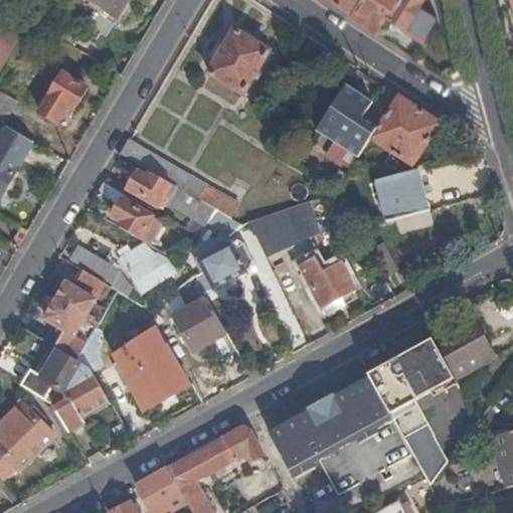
[(86,0),(118,19),(128,0),(86,0)]
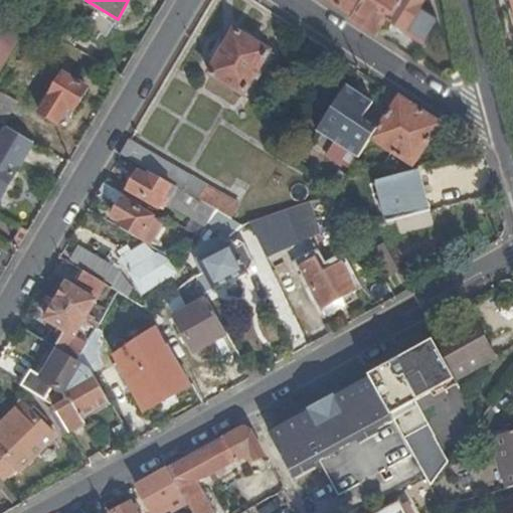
[(338,0),(353,10),(360,0),(338,0)]
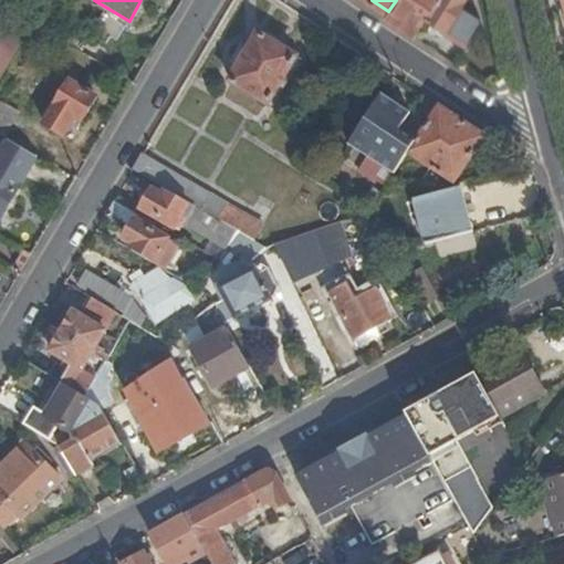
[(396,0),(388,11),(387,13),(417,33),(429,14),(438,0),(396,0)]
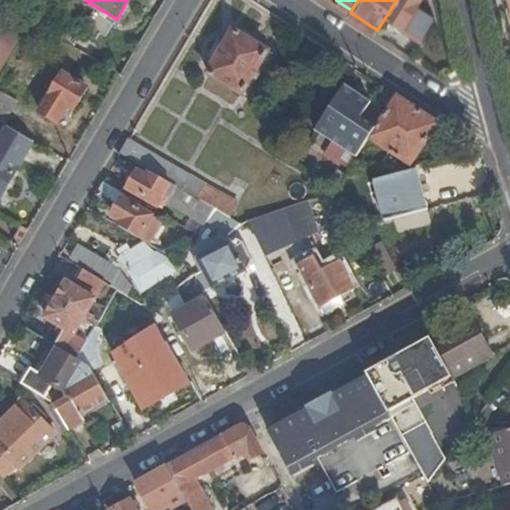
[(396,0),(388,13),(405,24),(403,26),(422,37),(435,16),(417,4),(419,0),(396,0)]
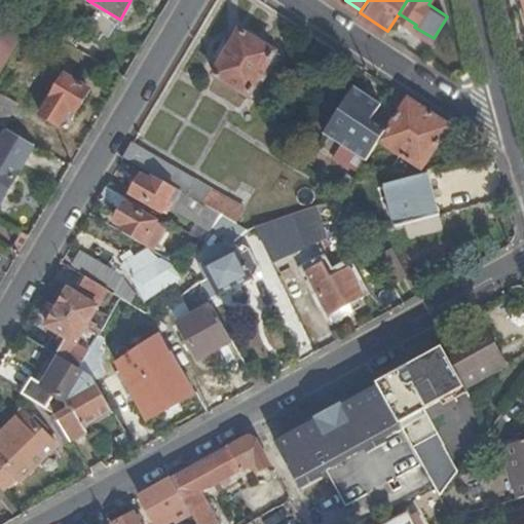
[(0,79),(22,43),(0,30),(0,79)]
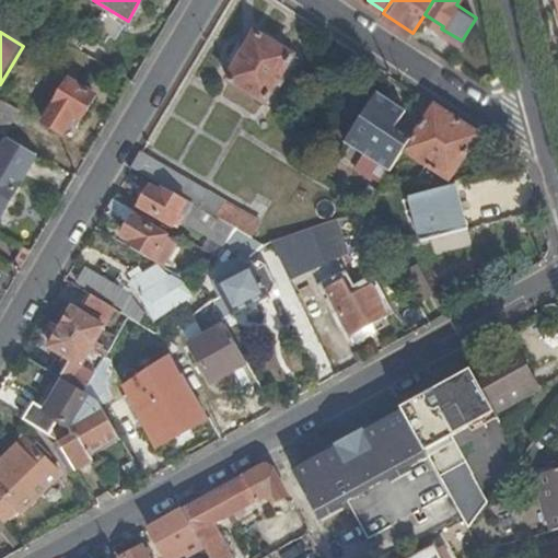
[(291,55),(254,32),(227,78),(264,102),(291,55)]
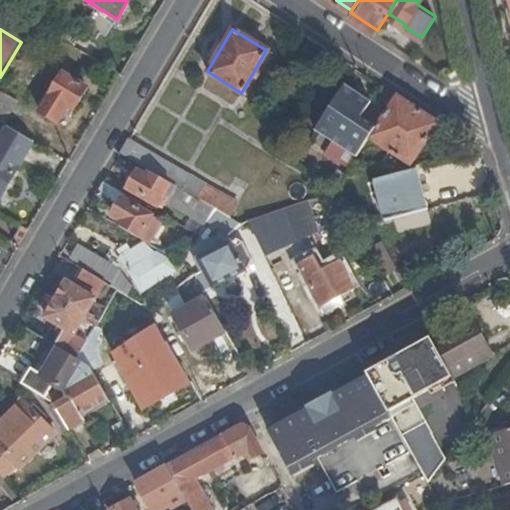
[(85,87),(62,73),(39,111),(56,122),(66,104),(73,108),(85,87)]
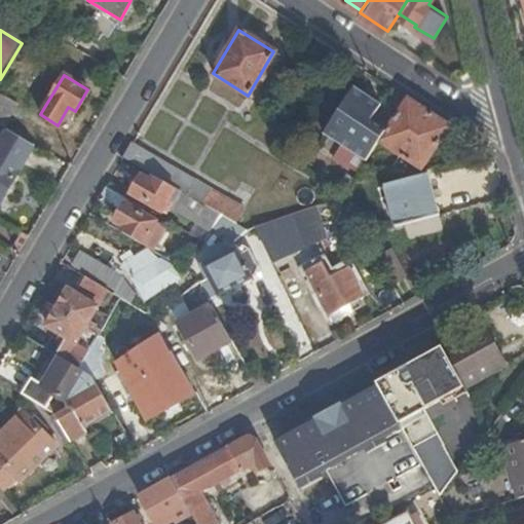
[(380,104),(353,87),(323,133),(364,160),(365,161),(371,152),(386,129),(371,119),(380,104)]
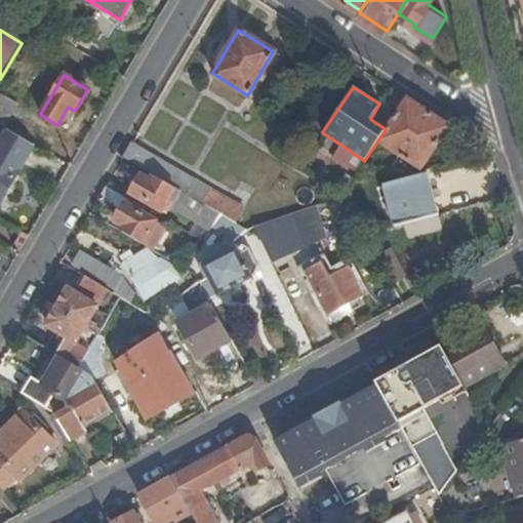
[(18,101),(0,88),(0,124),(3,126),(18,101)]
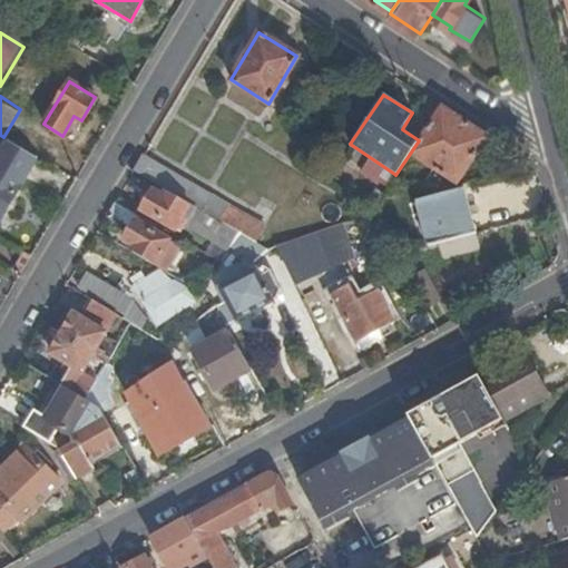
[(206,126),(228,140),(243,117),(219,104),(206,126)]
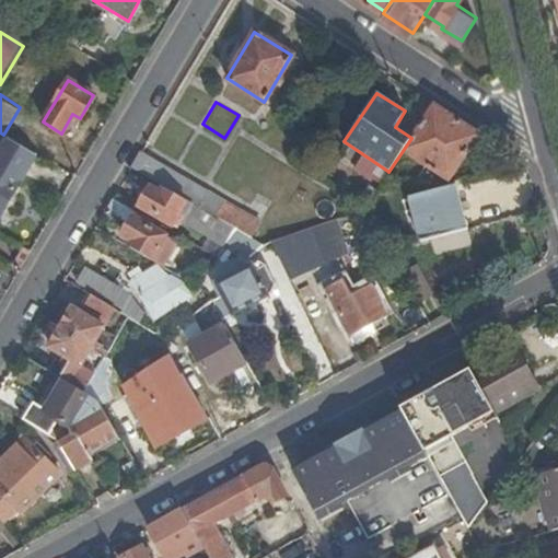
[(395,162),(407,170),(416,175),(427,184),(441,177),(453,175),(479,135),(433,104),(411,138),(395,162)]
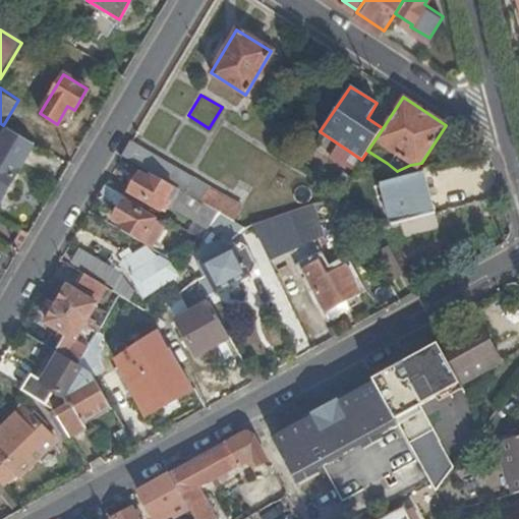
[(6,129),(0,140),(0,197),(32,146),(6,129)]
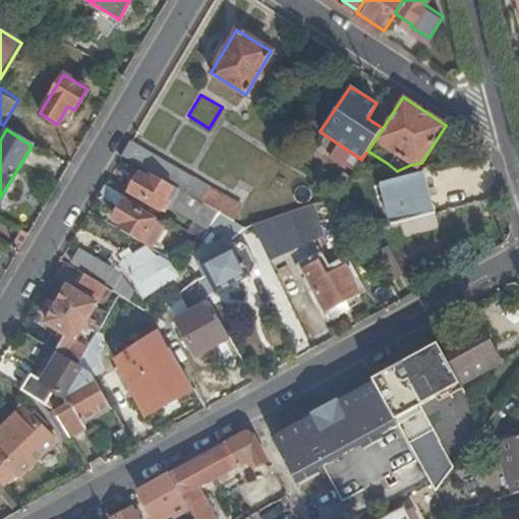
[(242,206),(129,140),(121,155),(154,173),(219,212),(234,220),(242,206)]
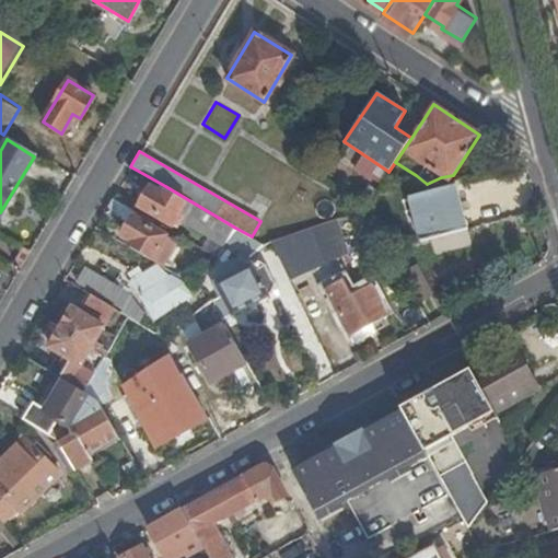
[(388,172),(387,173),(400,181),(407,170),(395,162),(388,172)]
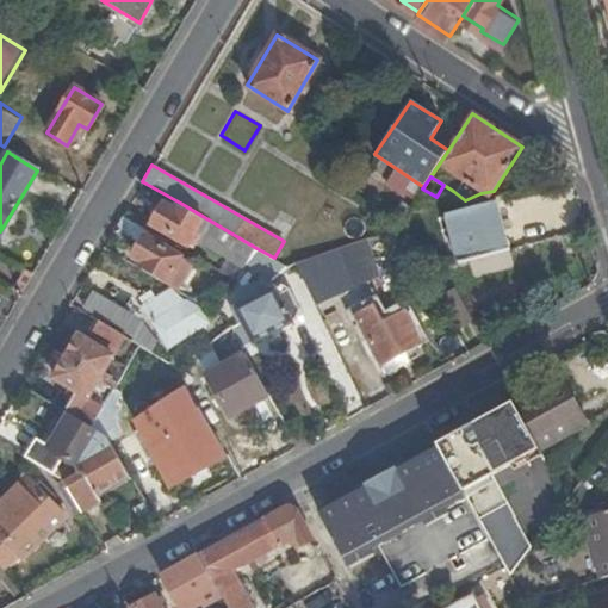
[(197,236),(244,265),(256,248),(180,203),(175,209),(163,202),(152,223),(186,243),(198,223),(203,227),(197,236)]
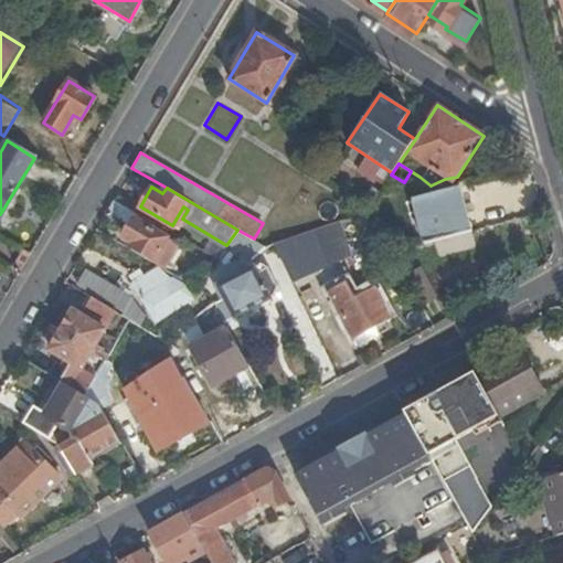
[(413,200),(445,318),(488,294),(459,187),(413,200)]
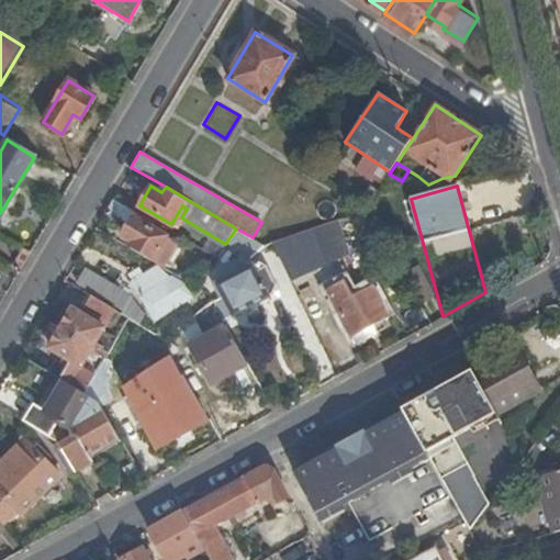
[(380,199),(374,196),(368,205),(373,209),(380,199)]
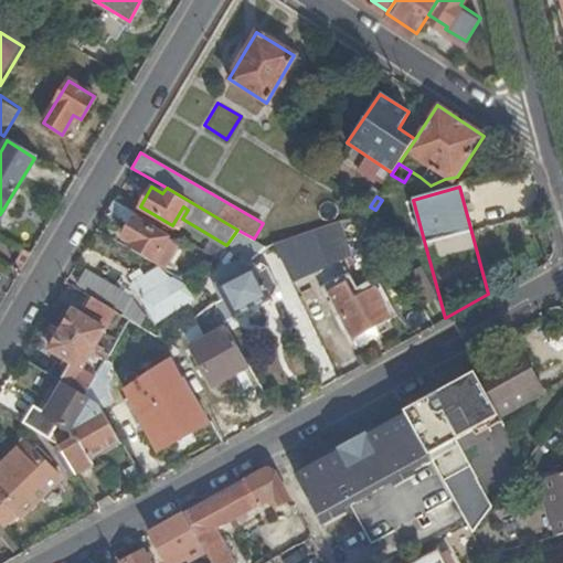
[(134,218),(137,212),(114,198),(106,211),(127,223),(129,220),(131,221),(123,235),(134,242),(130,248),(152,261),(156,254),(159,256),(163,250),(160,246),(167,235),(134,218)]
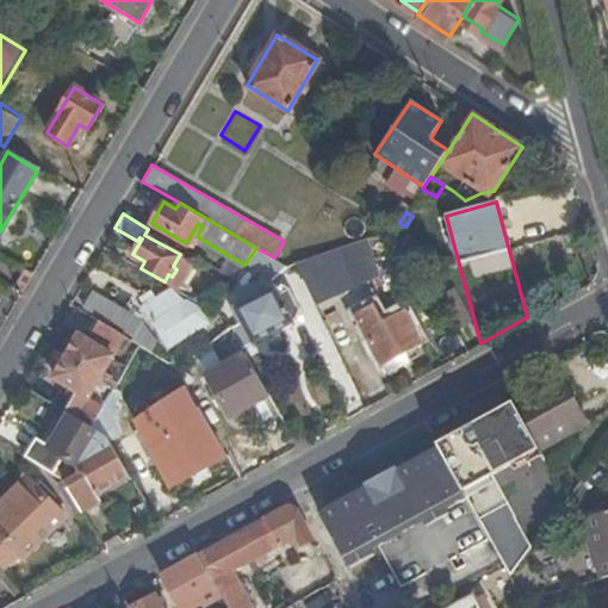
[(275,279),(286,266),(274,258),(256,248),(244,265),(260,275),(264,271),(275,279)]
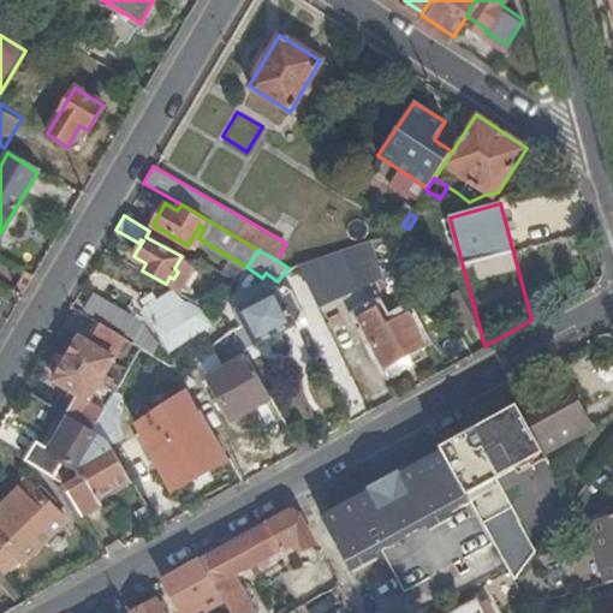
[(345,280),(335,251),(320,257),(328,285),(345,280)]
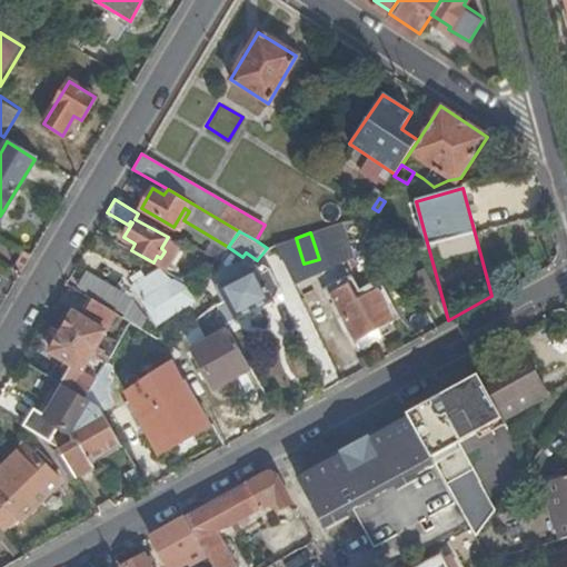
[(161,267),(165,269),(179,245),(168,237),(161,248),(165,251),(160,258),(157,256),(153,262),(158,266),(161,267)]
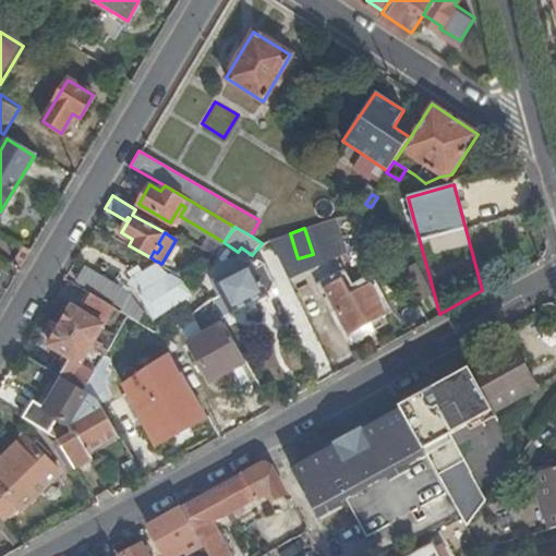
[(268,241),(279,264),(298,258),(290,233),(268,241)]
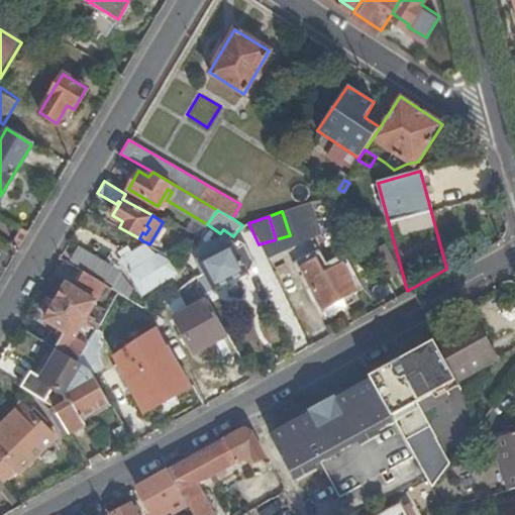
[(244,266),(229,236),(194,254),(209,284),(244,266)]
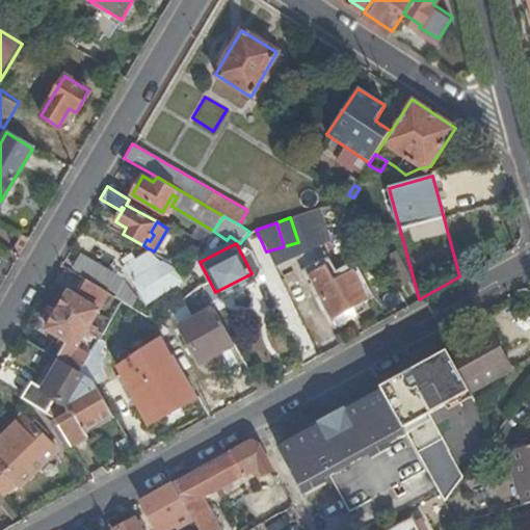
[(159,261),(151,249),(148,248),(136,256),(126,263),(124,264),(147,301),(181,280),(174,268),(161,260),(159,261)]
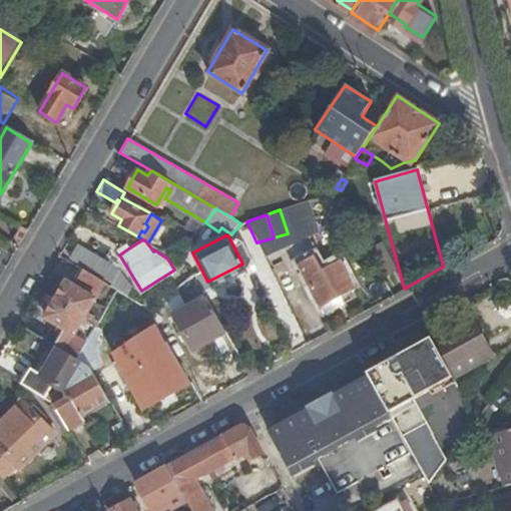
[(121,253),(131,246),(127,241),(117,248),(121,253)]
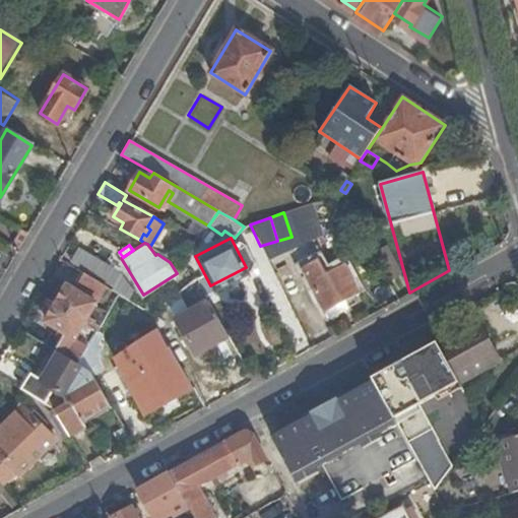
[(118,293),(127,298),(132,288),(115,278),(118,274),(76,249),(68,263),(84,272),(107,286),(118,293)]
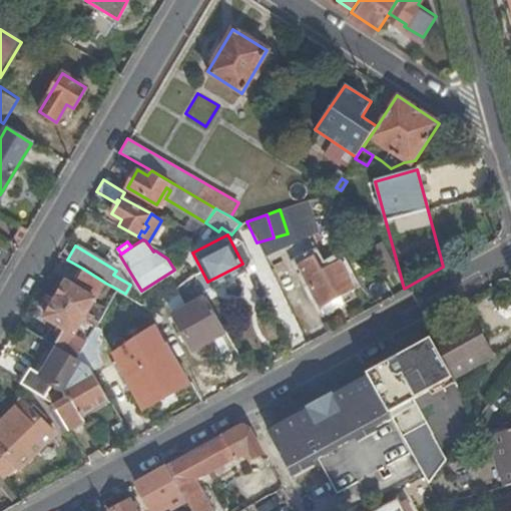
[(354,287),(338,259),(322,268),(314,252),(296,263),(320,306),(354,287)]
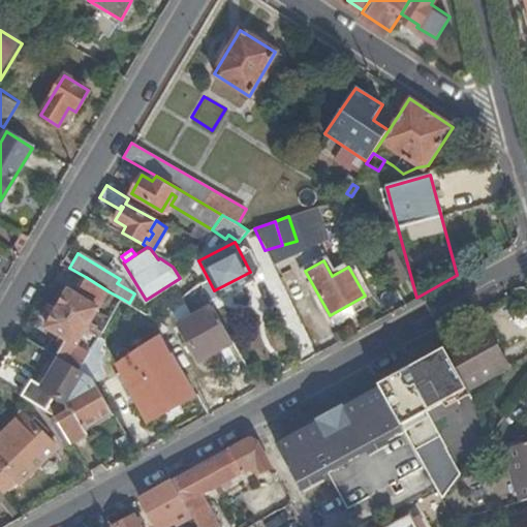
[(68,289),(57,308),(100,334),(101,333),(101,331),(96,328),(97,326),(90,322),(109,291),(86,277),(76,295),(68,289)]
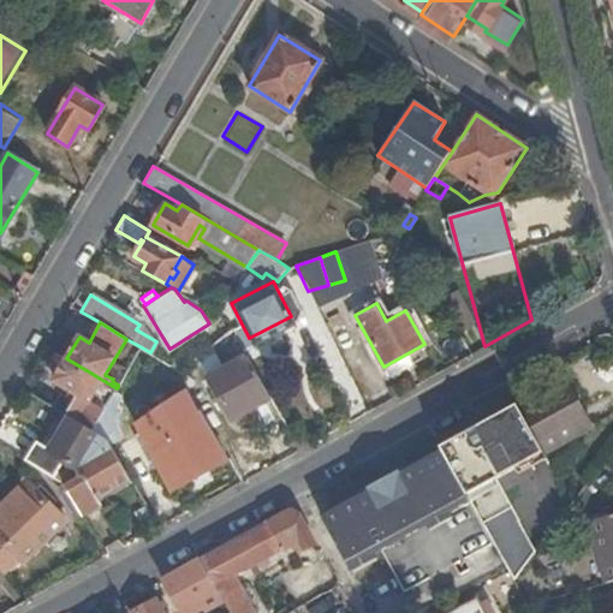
[(271,394),(249,356),(208,378),(230,416),(271,394)]
